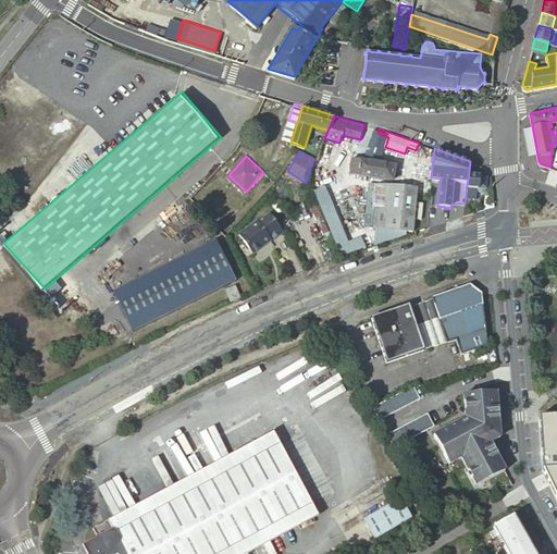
[(394,179),(396,164),(353,158),(350,174),(358,173),(394,179)]
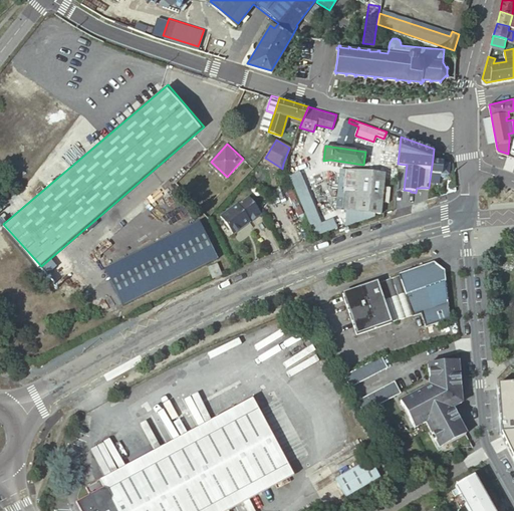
[(444,161),(433,159),(430,180),(437,181),(438,172),(442,172),(441,174),(445,175),(446,172),(449,173),(450,162),(444,161)]
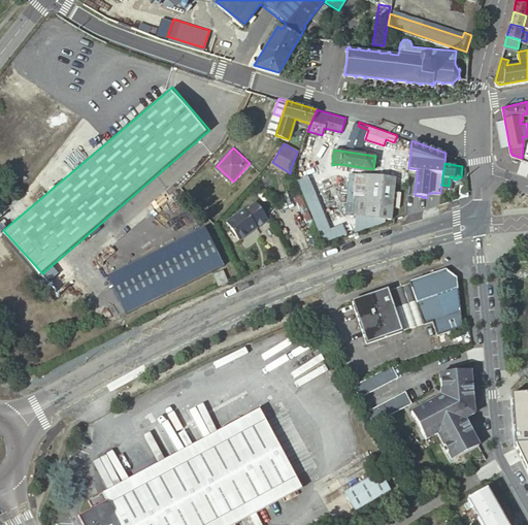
[(367,194),(369,173),(358,172),(356,193),(367,194)]
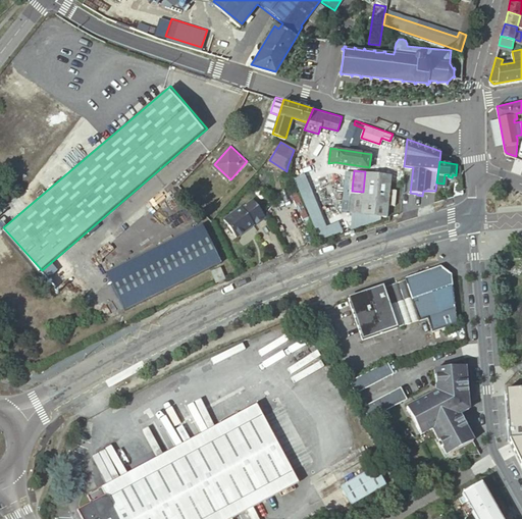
[(350,212),(386,215),(390,174),(365,171),(363,192),(352,191),(350,212)]
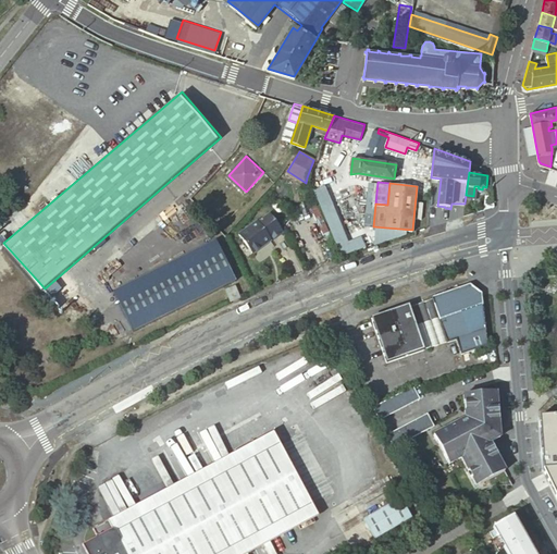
[(494,202),(493,195),(484,196),(483,206),(494,202)]
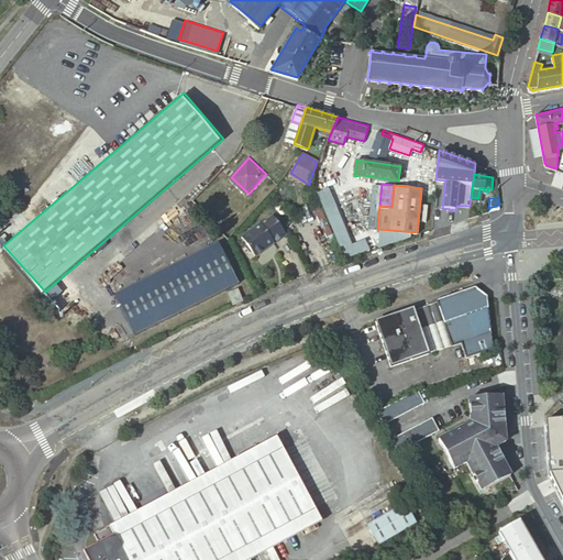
[(287,232),(274,213),(262,221),(261,220),(242,233),(256,254),(266,248),(266,244),(273,239),(275,241),(287,232)]
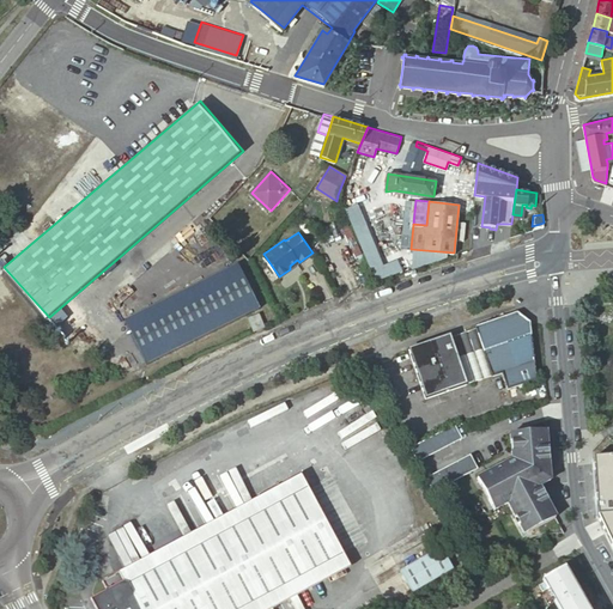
[(408,249),(411,233),(399,232),(398,248),(408,249)]
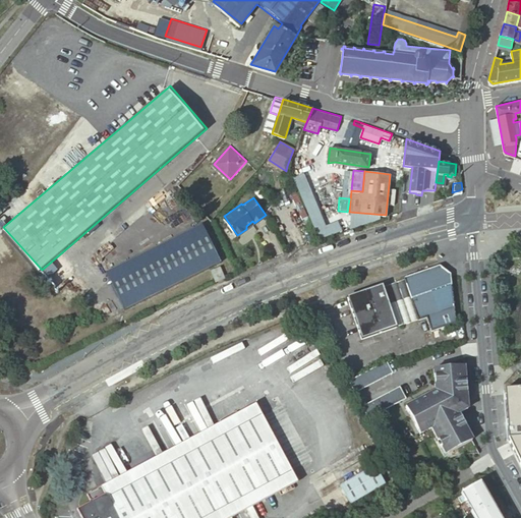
[(204,222),(107,269),(125,307),(221,260),(204,222)]
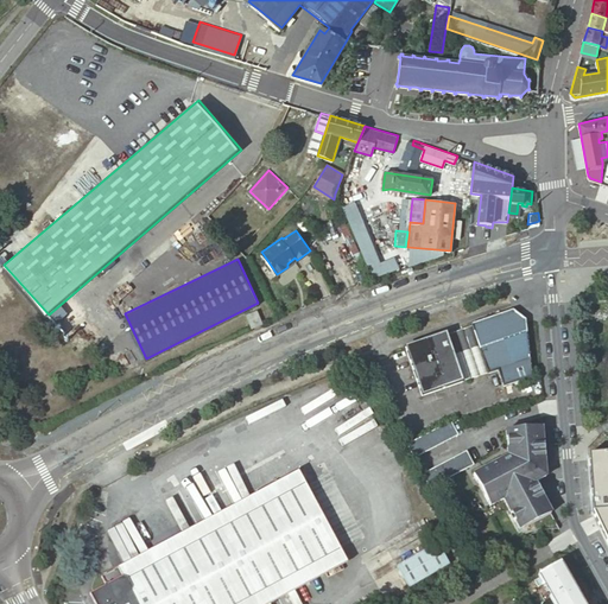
[(524,320),(512,310),(470,324),(472,328),(487,370),(487,373),(498,369),(504,386),(532,375),(524,320)]
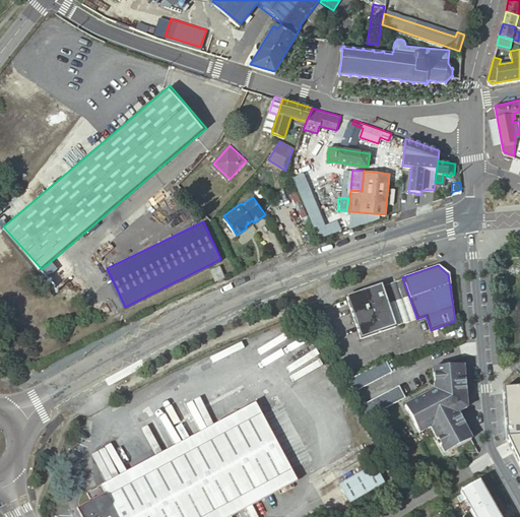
[(416,317),(403,280),(382,288),(394,325),(416,317)]
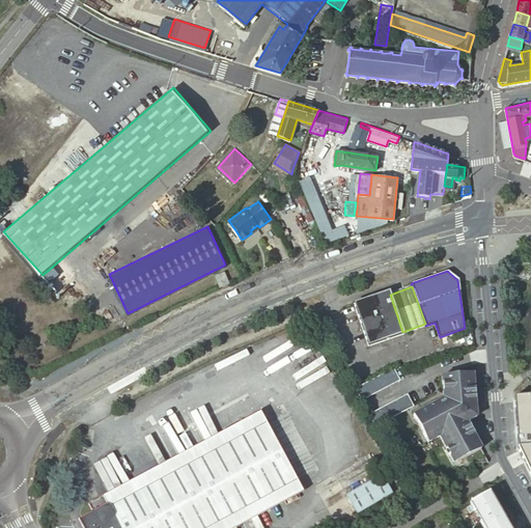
[(402,332),(390,295),(389,292),(353,303),(368,345),(403,333),(402,332)]
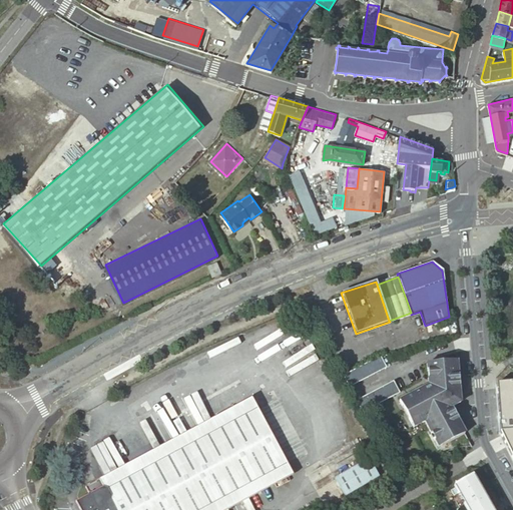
[(381,356),(346,374),(347,380),(350,386),(387,367),(381,356)]
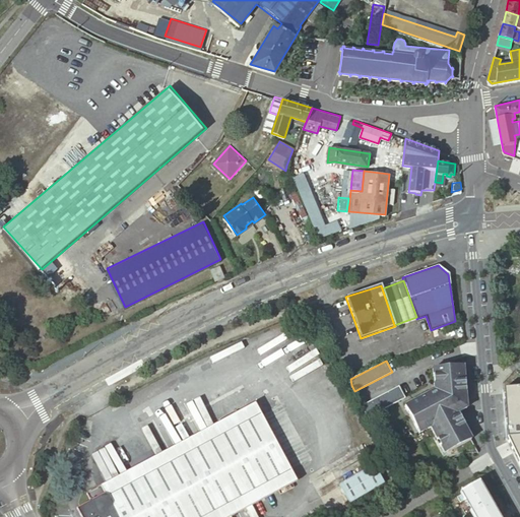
[(435,436),(465,428),(458,414),(467,409),(462,366),(432,368),(434,390),(404,407),(416,431),(429,425),(431,428),(435,436)]
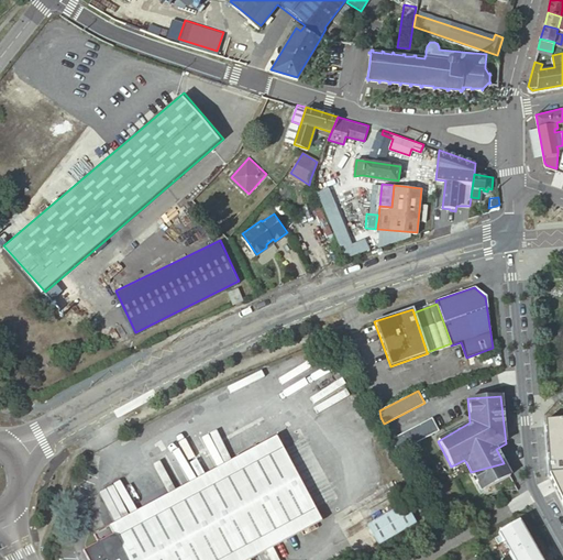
[(432,418),(392,439),(398,452),(439,431),(432,418)]
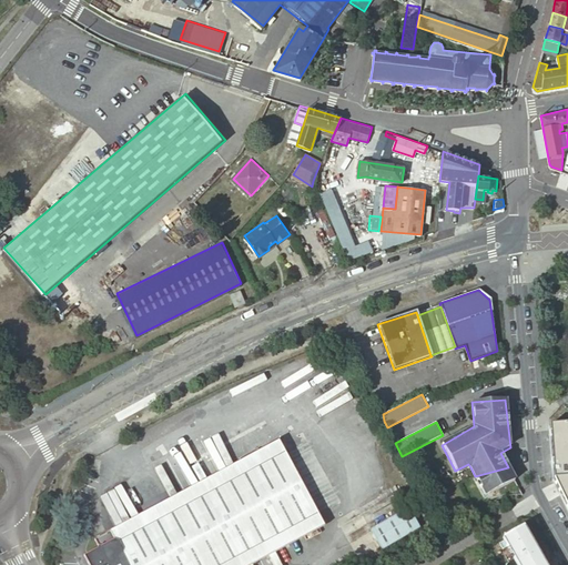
[(567,422),(549,424),(554,477),(567,508),(567,422)]
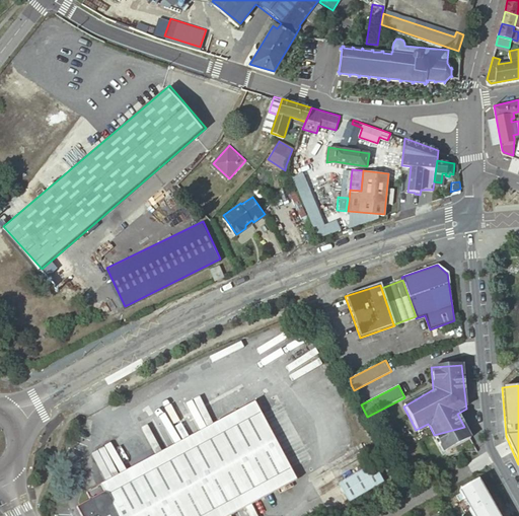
[(258,402),(103,482),(105,487),(218,429),(253,501),(297,478),(258,402)]
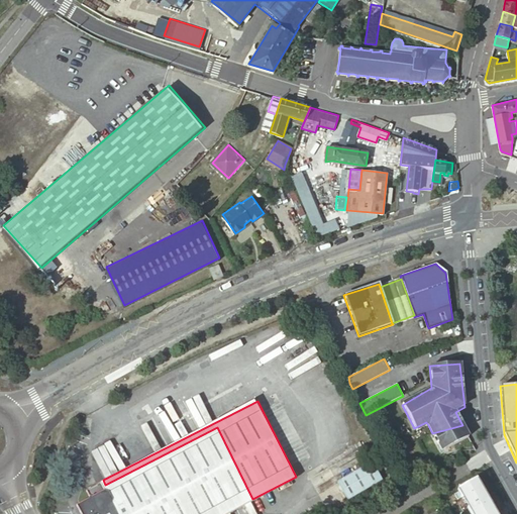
[(426,422),(414,428),(416,431),(428,425),(426,422)]
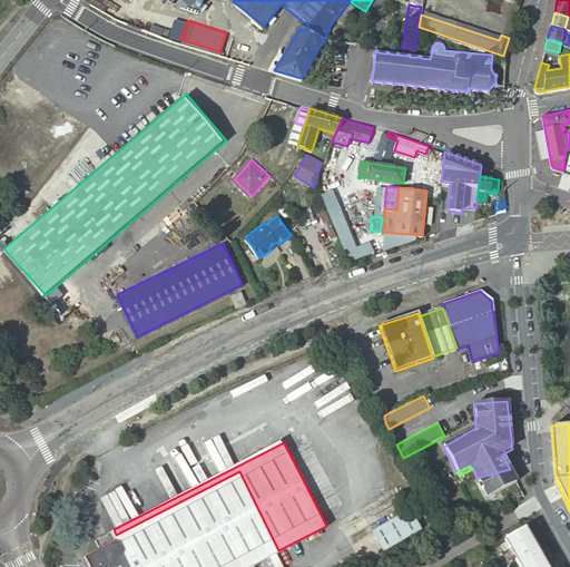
[(116,535),(114,529),(99,537),(105,548),(94,554),(99,566),(245,566),(278,550),(239,471),(116,535)]
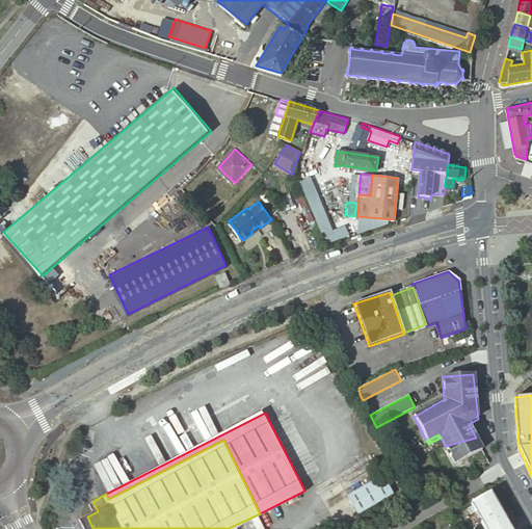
[(382,473),(348,495),(360,514),(394,493),(382,473)]
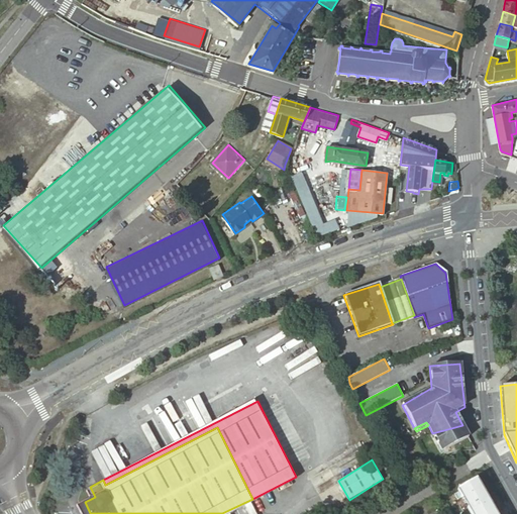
[(477,478),(458,488),(473,513),(503,513),(492,494),(487,497),(477,478)]
